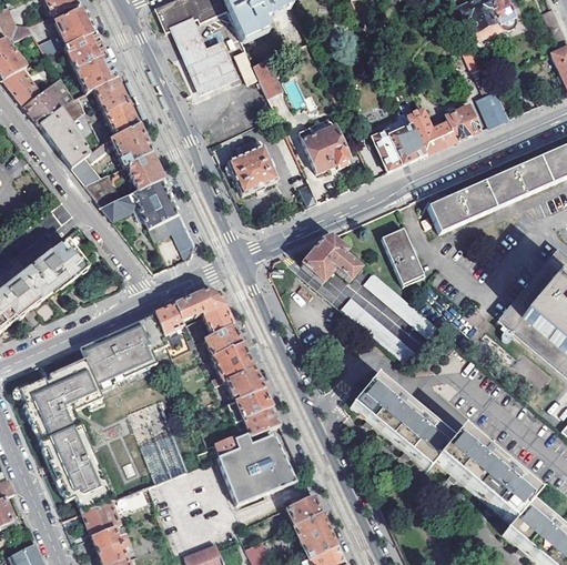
[(44,0),(51,14),(52,16),(79,2),(78,0),(44,0)]
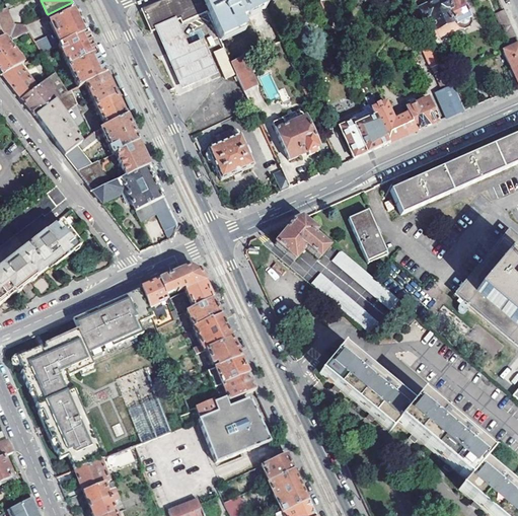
[(207,10),(202,0),(157,0),(142,7),(151,29),(154,27),(165,22),(176,18),(180,16),(182,20),(207,10)]
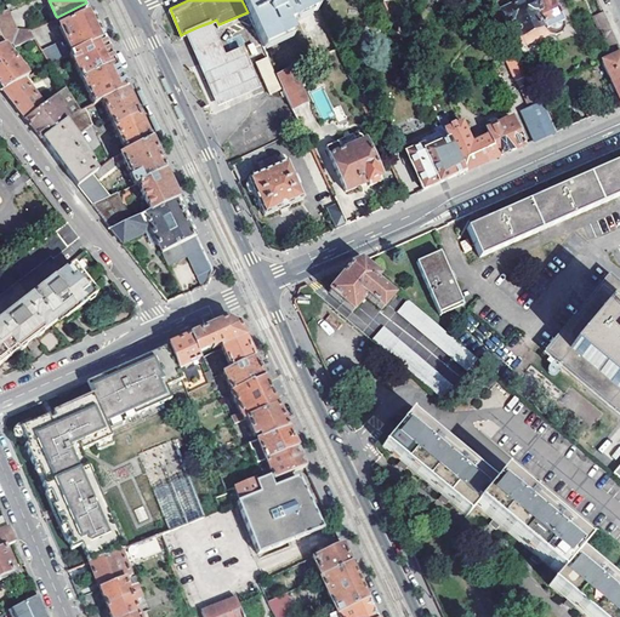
[(242,0),(248,12),(262,44),(291,30),(286,22),(316,7),(312,0),(242,0)]
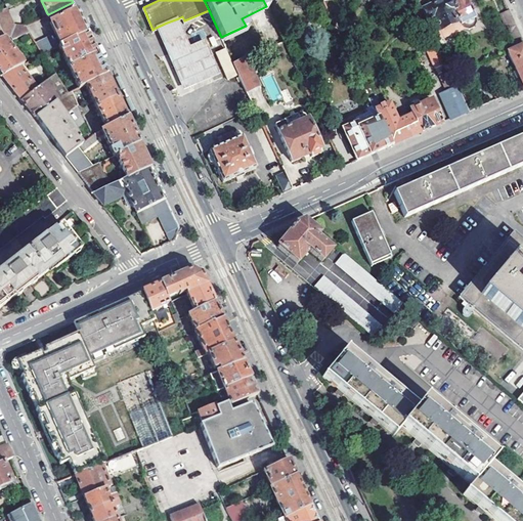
[(435,39),(421,7),(418,0),(410,3),(426,35),(424,36),(428,45),(436,41),(435,39)]
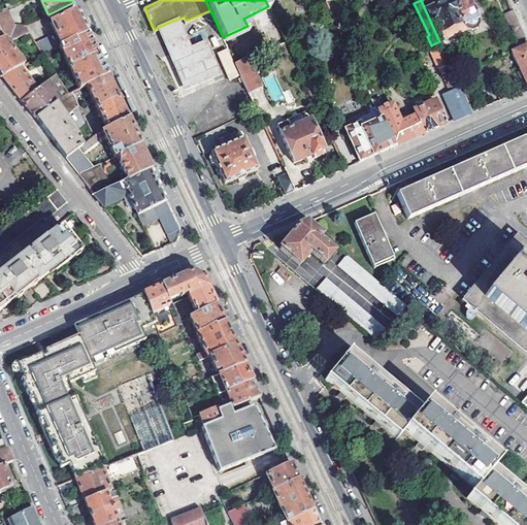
[(466,26),(471,28),(476,26),(479,21),(479,15),(470,0),(439,0),(424,7),(438,39),(466,26)]
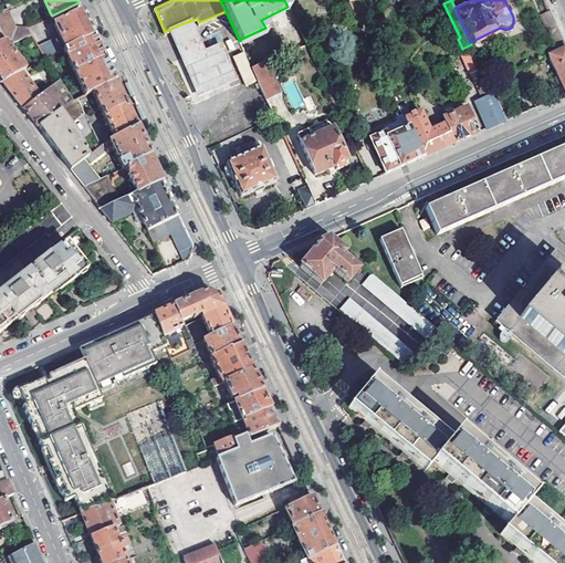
[(0,31),(3,39),(9,37),(11,40),(30,32),(27,25),(18,22),(4,7),(0,9),(0,31)]
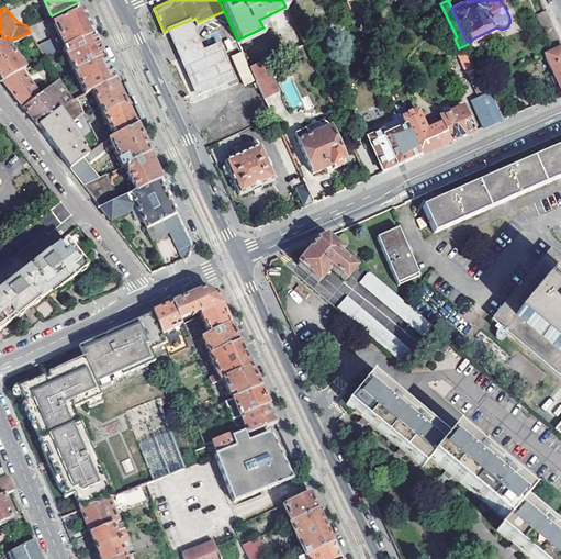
[(65,46),(92,33),(90,29),(80,8),(54,20),(65,46)]
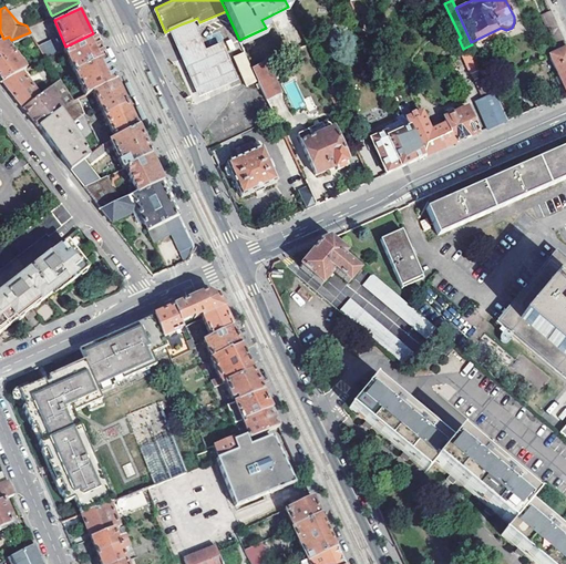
[(545,26),(555,23),(551,8),(542,10),(545,26)]
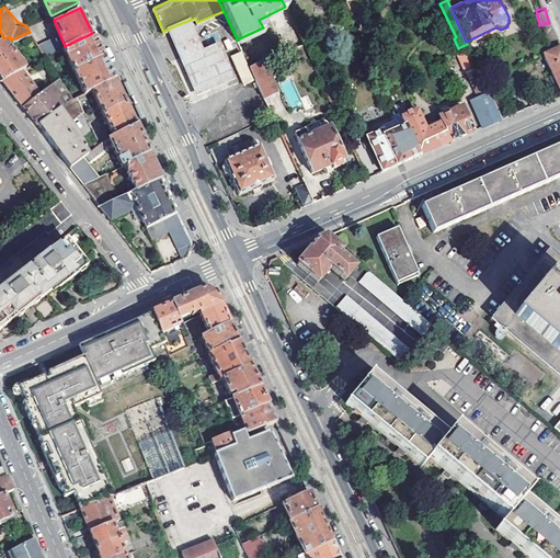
[(167,30),(196,94),(235,77),(218,41),(203,47),(191,20),(179,24),(167,30)]
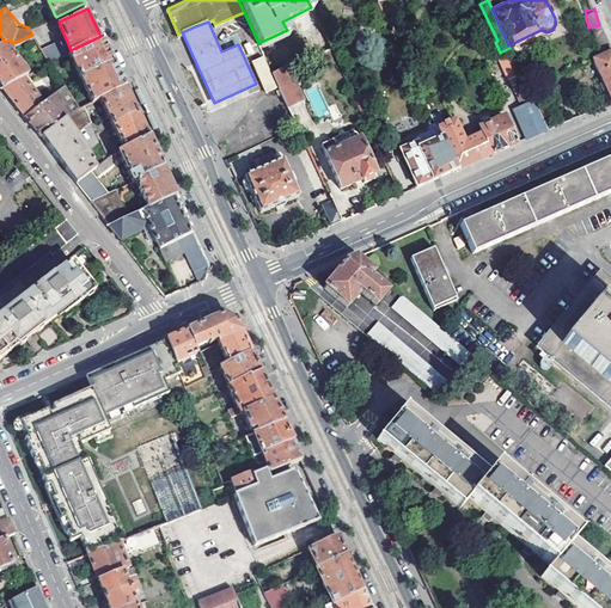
[(67,51),(78,77),(112,61),(107,49),(101,36),(71,50),(67,51)]
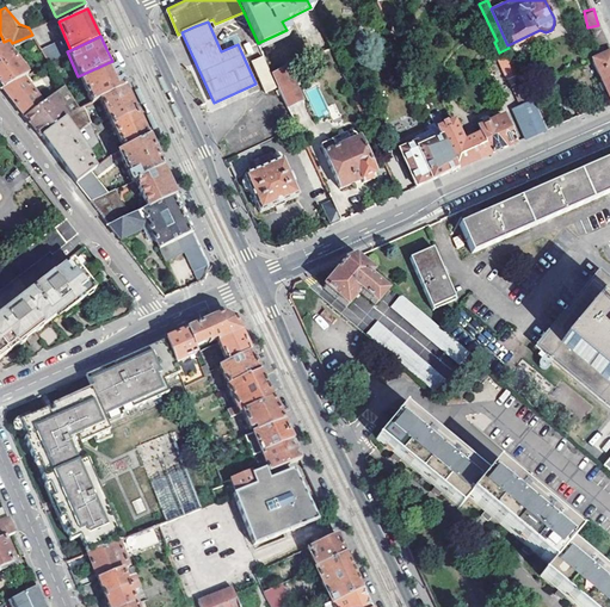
[(246,51),(257,48),(253,37),(242,42),(246,51)]
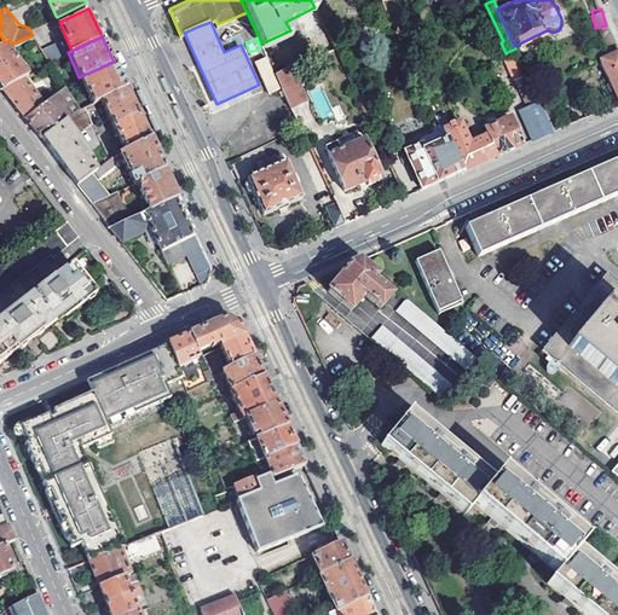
[(48,61),(64,54),(57,40),(40,47),(48,61)]
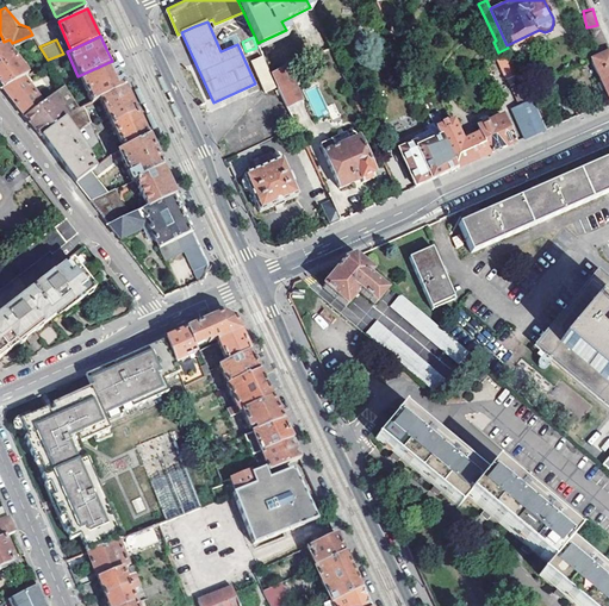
[(26,72),(22,64),(20,66),(4,42),(0,43),(0,83),(1,86),(22,75),(26,72)]
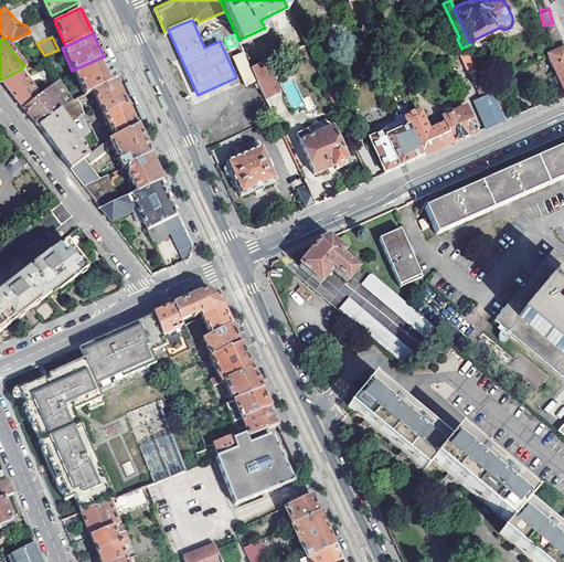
[(472,77),(483,72),(470,44),(461,49),(459,50),(472,77)]
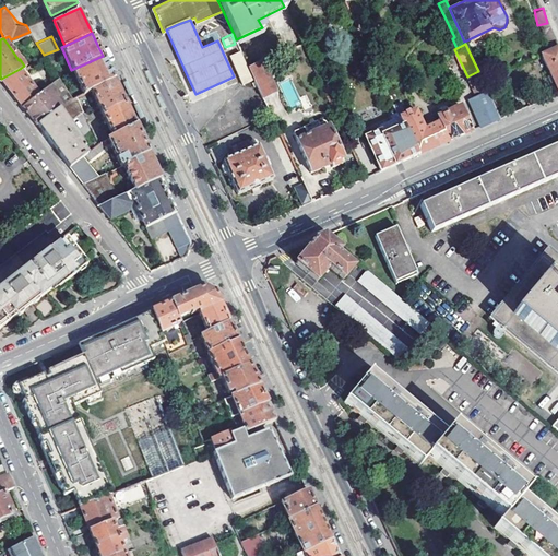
[(541,51),(557,89),(557,44),(541,51)]
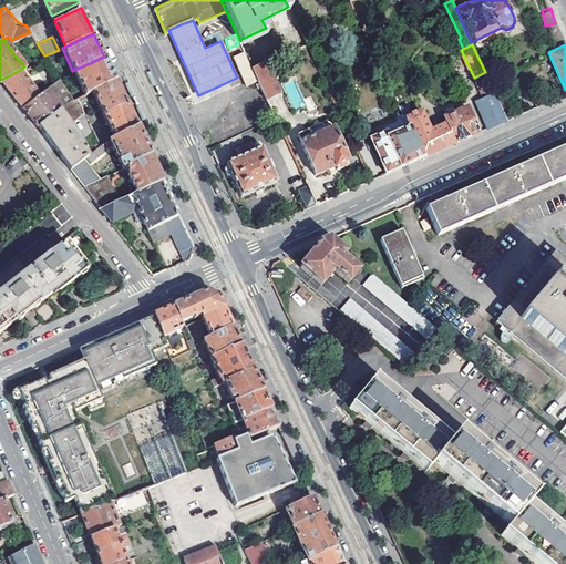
[(233,54),(247,83),(257,79),(253,67),(244,49),(233,54)]
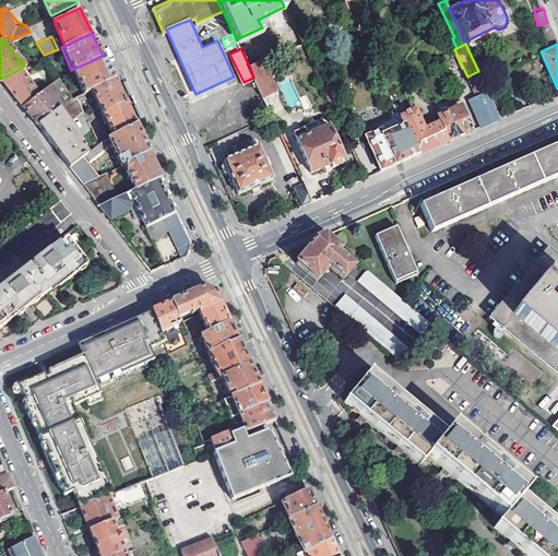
[(71,70),(82,92),(90,89),(113,78),(110,73),(103,56),(71,70)]
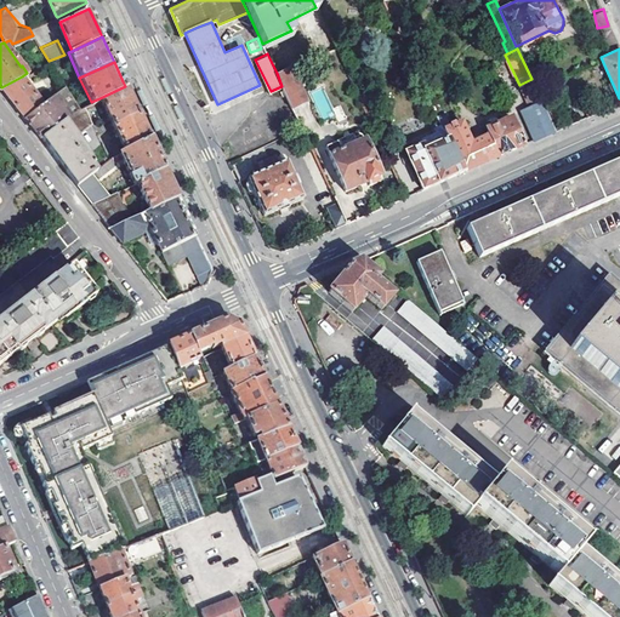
[(282,86),(291,106),(306,98),(290,67),(277,73),(282,86)]
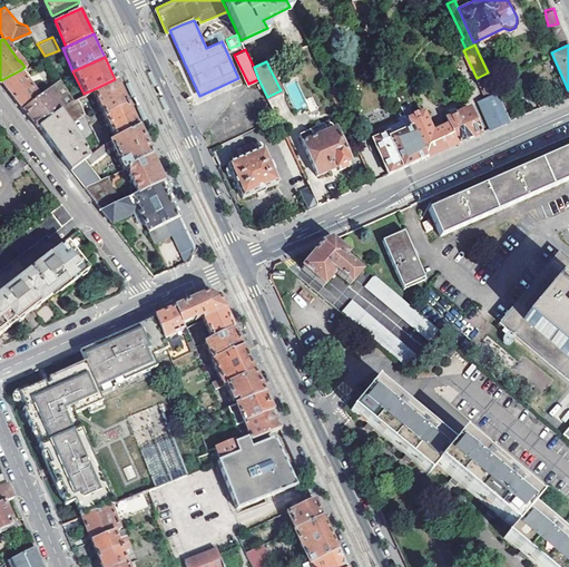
[(275,67),(281,79),(287,76),(281,65),(275,67)]
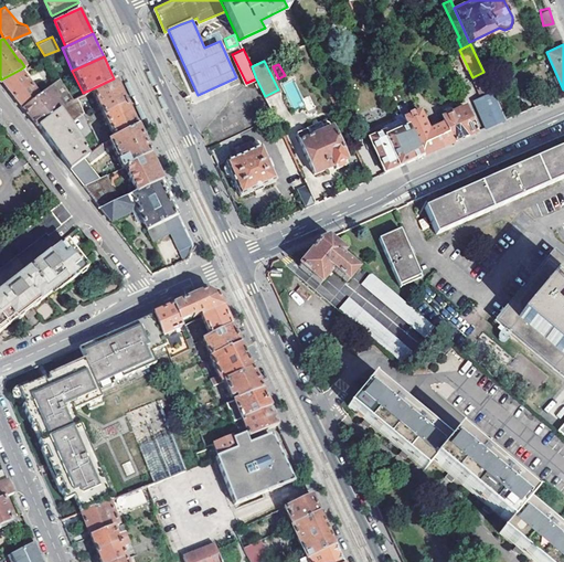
[(20,70),(1,80),(3,82),(22,106),(23,105),(38,93),(20,70)]
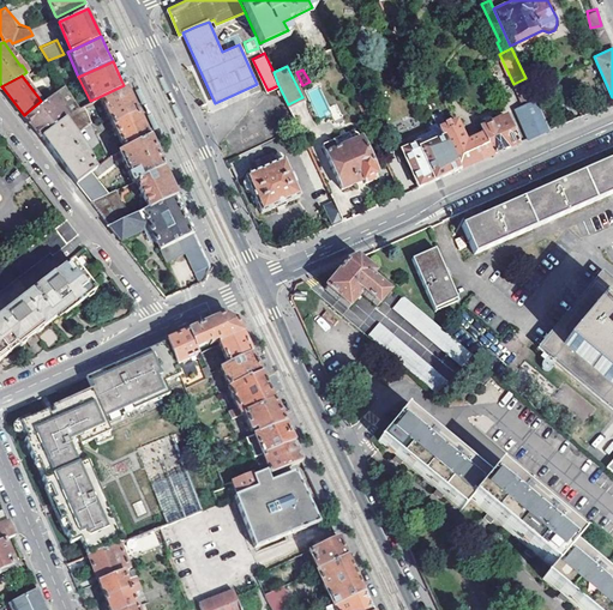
[(516,109),(528,136),(538,132),(547,127),(526,78),(514,84),(523,106),(516,109)]
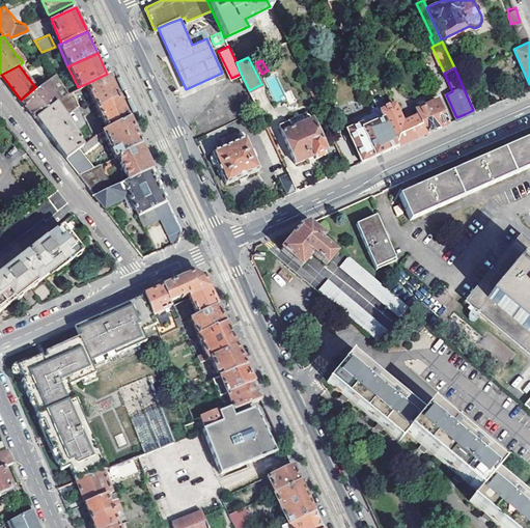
[(33,113),(35,116),(66,92),(55,73),(35,87),(22,99),(27,105),(33,113)]
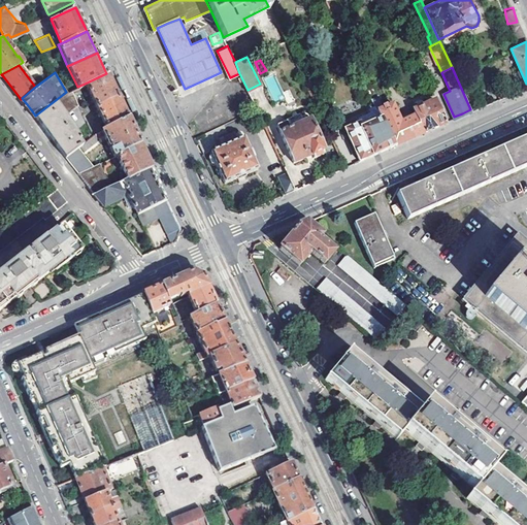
[(106,73),(85,84),(95,105),(117,95),(111,85),(106,73)]
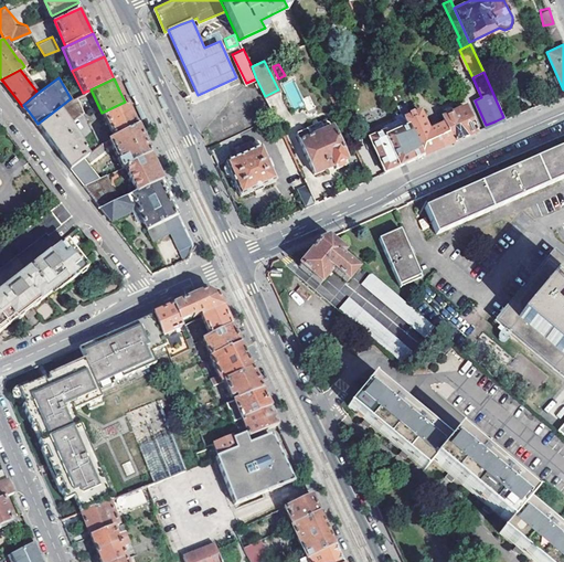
[(519,92),(525,108),(535,103),(528,88),(519,92)]
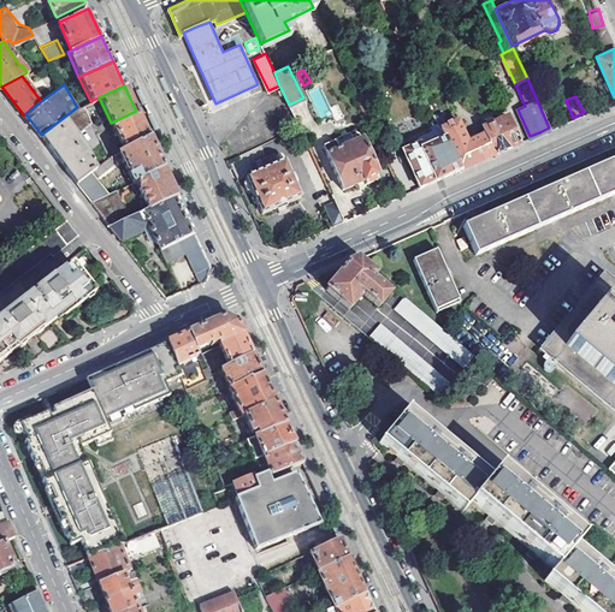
[(90,120),(83,105),(77,107),(41,135),(52,149),(75,132),(90,120)]
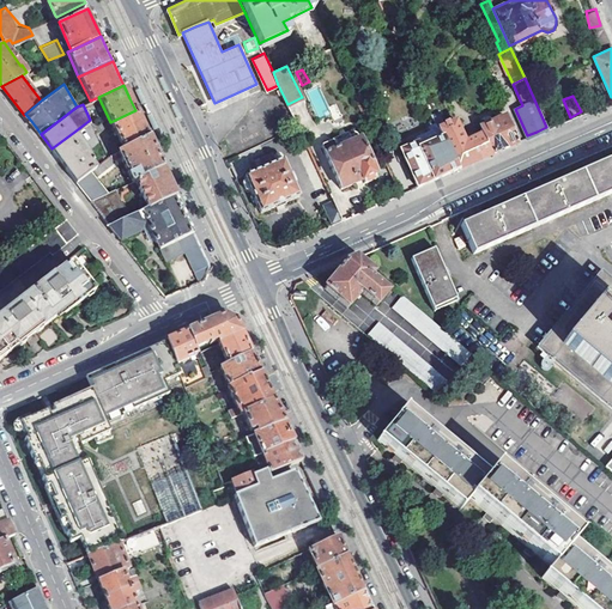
[(430,114),(436,126),(437,126),(443,122),(438,109),(430,114)]
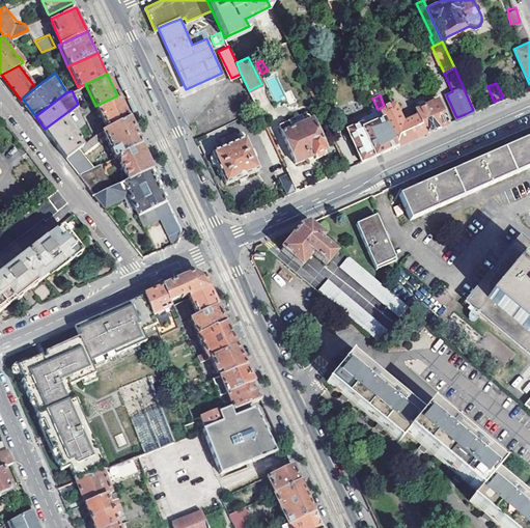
[(117,95),(95,106),(106,128),(128,117),(122,107),(117,95)]
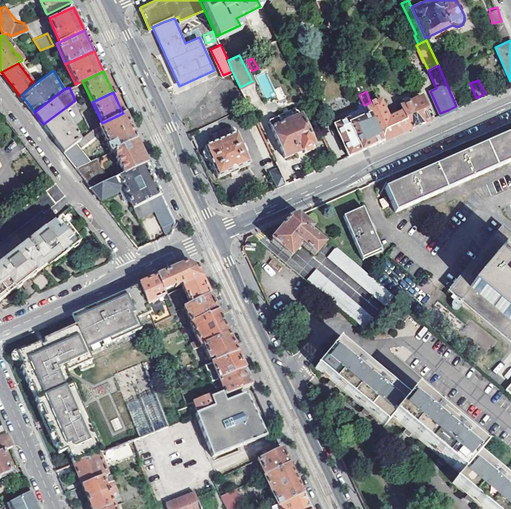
[(26,101),(21,95),(20,96),(19,97),(32,114),(34,112),(32,109),(26,101)]
